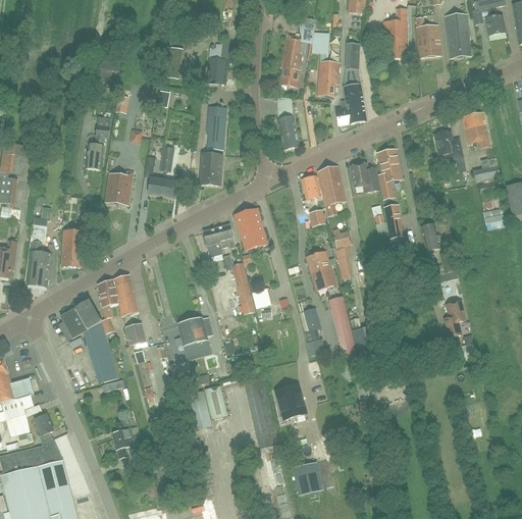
[(348,0),(347,10),(365,12),(366,0),(348,0)]
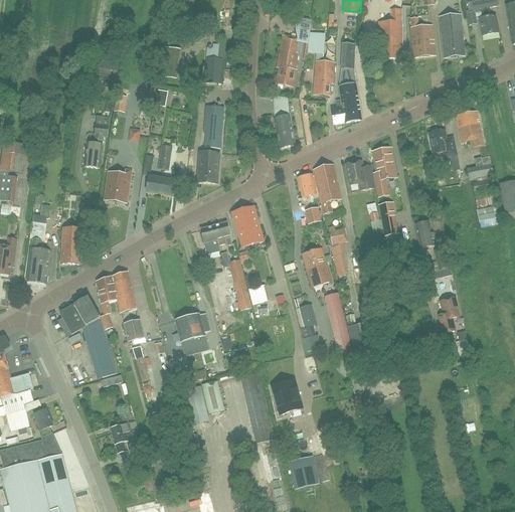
[(489,5),(489,6),(499,3),(498,0),(467,0),(469,6),(466,7),(467,10),(480,7),(481,7),(481,6),(483,5),(484,6),(489,5)]
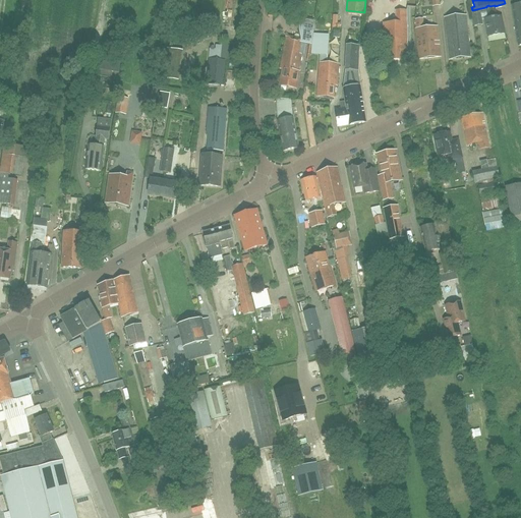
[(518,43),(520,42),(520,2),(512,4),(518,43)]
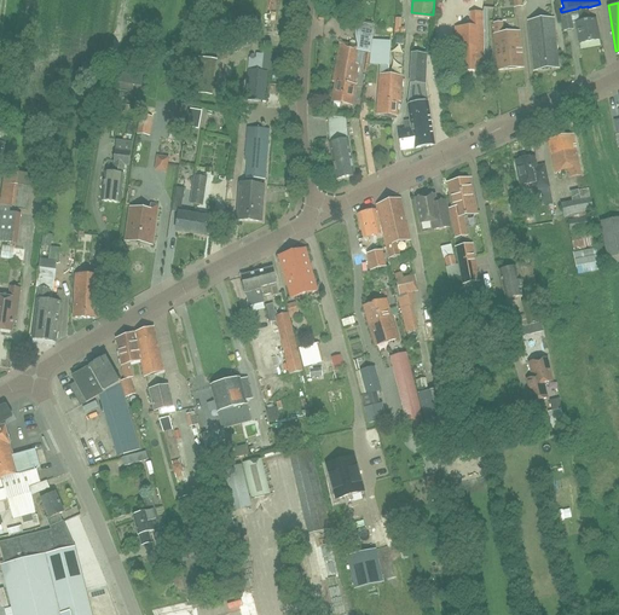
[(578,9),(577,9),(579,19),(574,21),(579,41),(600,36),(595,17),(590,17),(588,7),(588,6),(582,7),(580,6),(578,7),(578,9)]
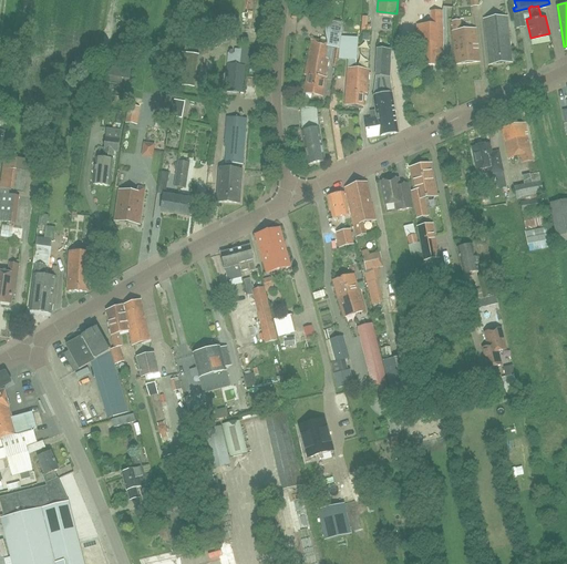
[(443,62),(442,8),(430,9),(431,22),(416,23),(418,63),(443,62)]
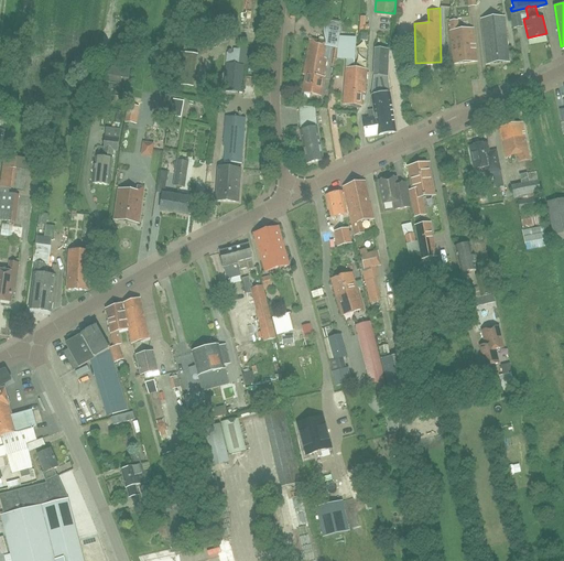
[(520,12),(511,13),(513,25),(522,24),(522,19),(520,12)]
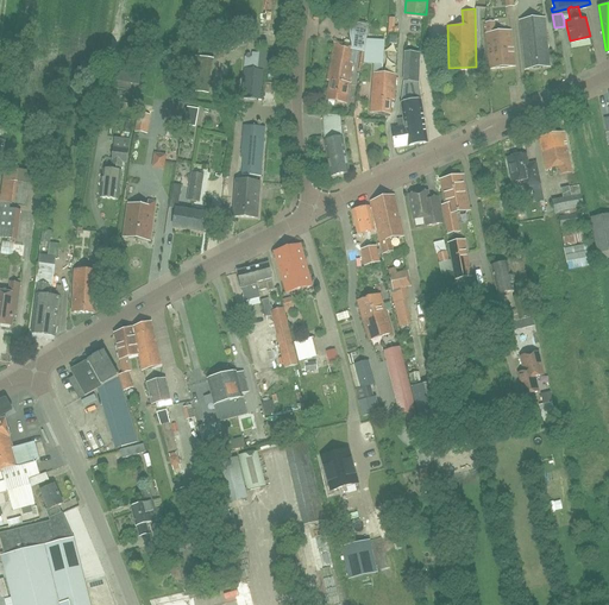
[(525,67),(538,65),(550,64),(545,16),(532,17),(520,18),(525,67)]
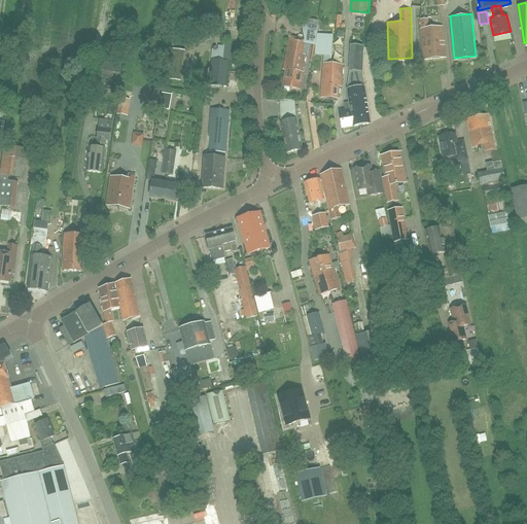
[(302,70),(306,53),(303,53),(305,40),(315,42),(319,19),(303,16),(303,27),(304,36),(291,34),(288,34),(286,45),(287,45),(283,67),(285,68),(282,83),(299,86),(301,76),(302,76),(303,71),(302,70)]
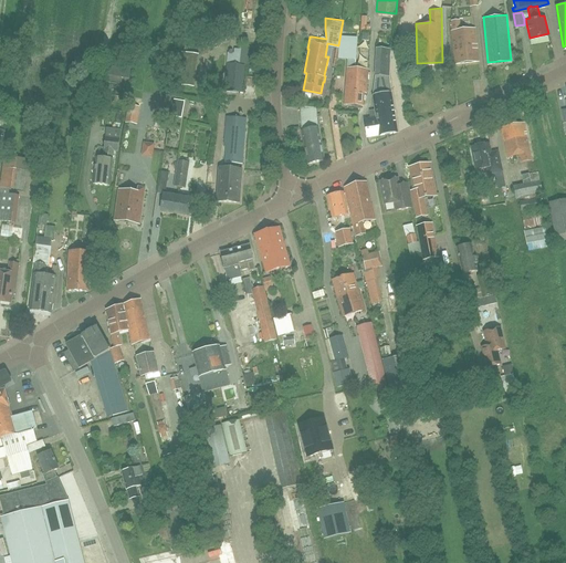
[(460,19),(450,19),(456,61),(479,59),(474,25),(461,28),(460,19)]
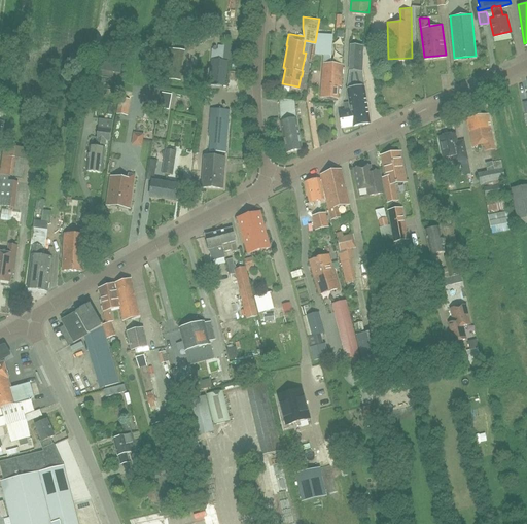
[(323,31),(321,51),(330,53),(331,39),(332,32),(323,31)]
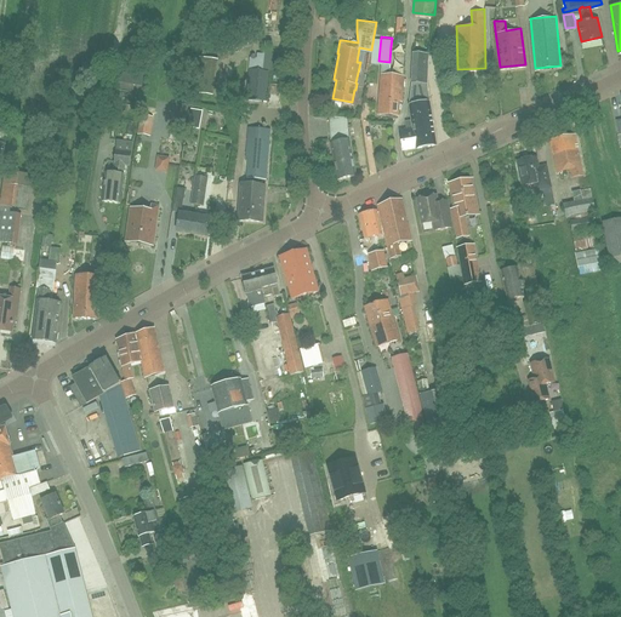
[(255,63),(261,63),(260,67),(272,68),(274,47),(262,46),(261,56),(256,56),(255,63)]
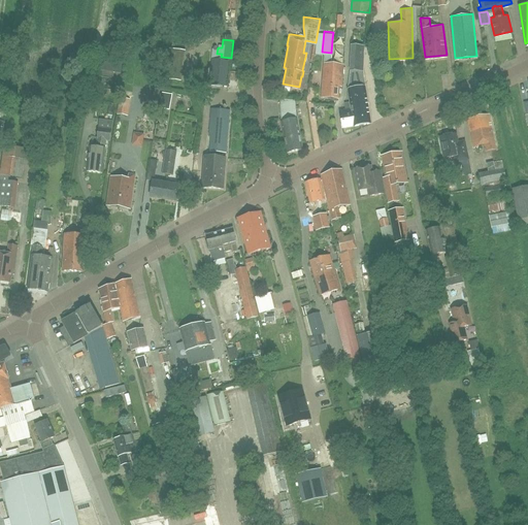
[(344,101),(347,108),(340,109),(342,126),(370,121),(362,68),(363,68),(364,43),(350,42),(349,68),(351,68),(349,87),(351,100),(344,101)]
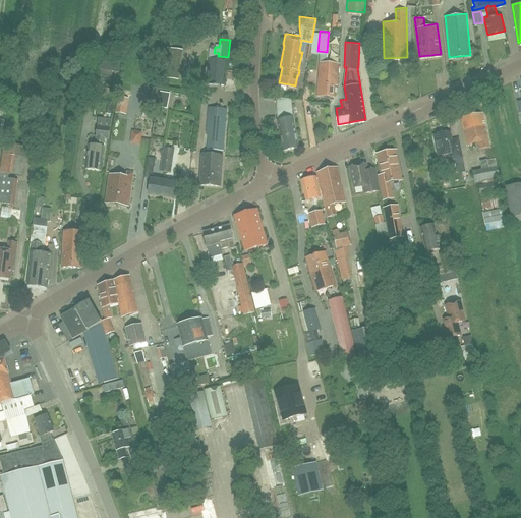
[(168,45),(163,76),(178,78),(183,48),(168,45)]
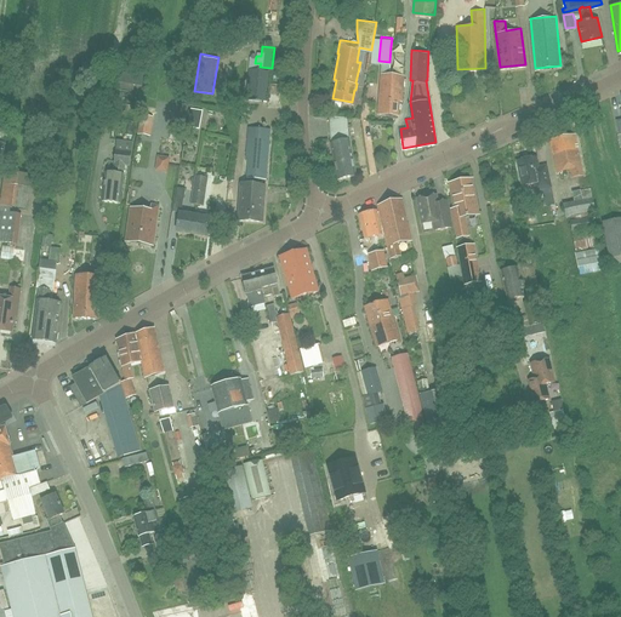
[(119,63),(118,69),(117,79),(141,83),(143,67),(119,63)]
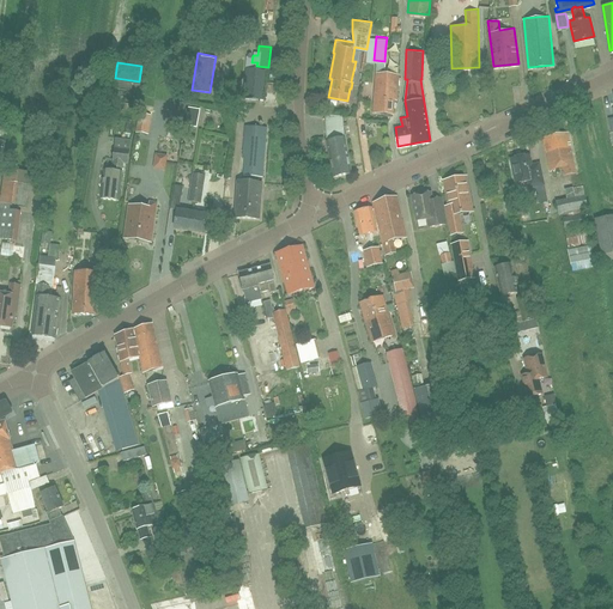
[(390,72),(387,72),(383,72),(384,62),(376,62),(372,110),(383,111),(392,111),(393,97),(396,98),(399,73),(390,72)]
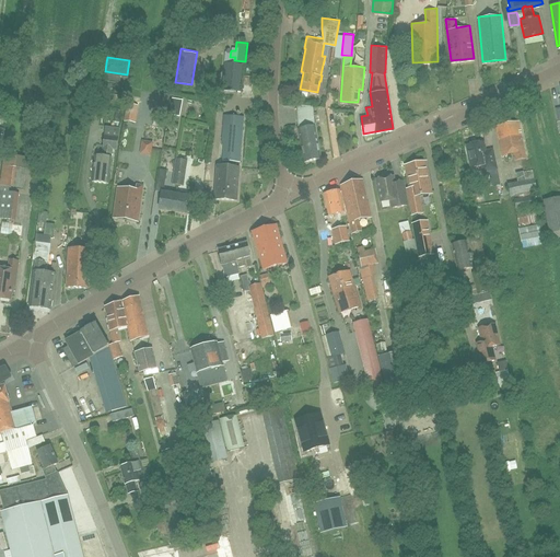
[(221,86),(240,89),(242,62),(224,60),(221,86)]
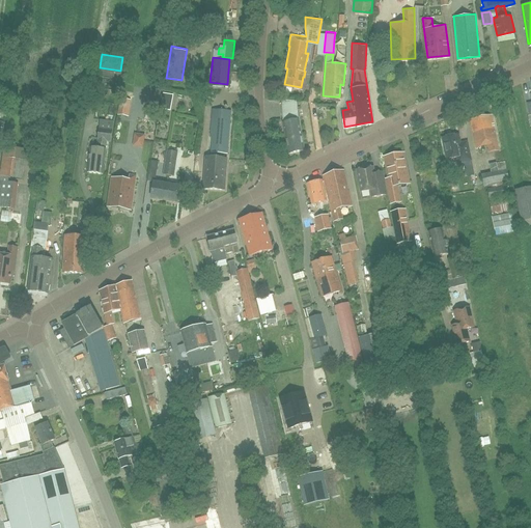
[(10,73),(0,71),(0,78),(9,80),(10,73)]
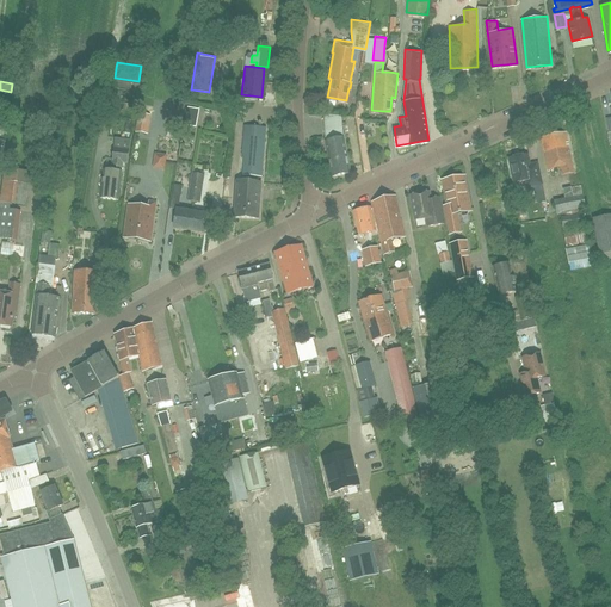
[(186,118),(197,121),(199,106),(189,105),(186,118)]
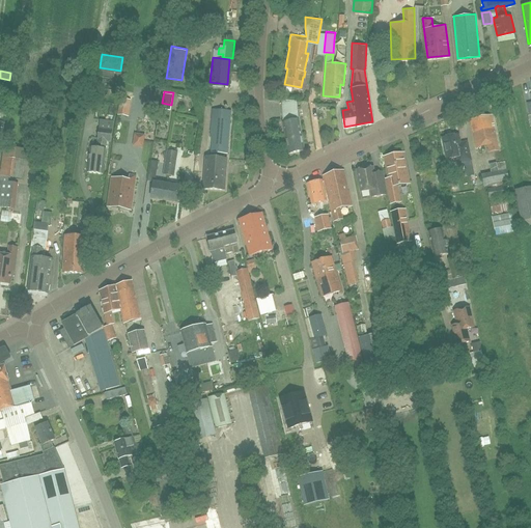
[(131,98),(119,96),(117,112),(129,114),(131,98)]
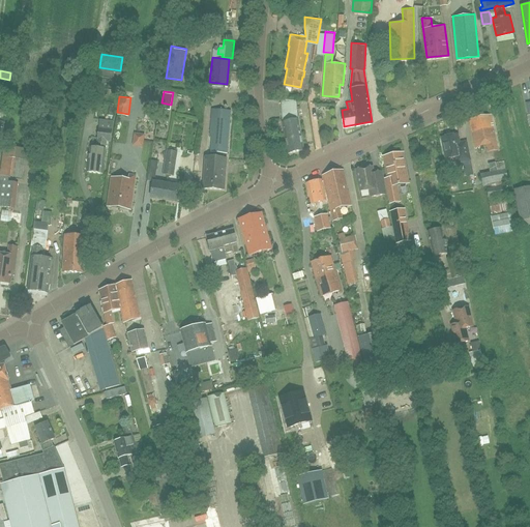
[(297,117),(295,98),(283,98),(281,101),(280,101),(282,121),(285,133),(282,133),(283,141),(286,140),(288,151),(303,148),(297,117)]
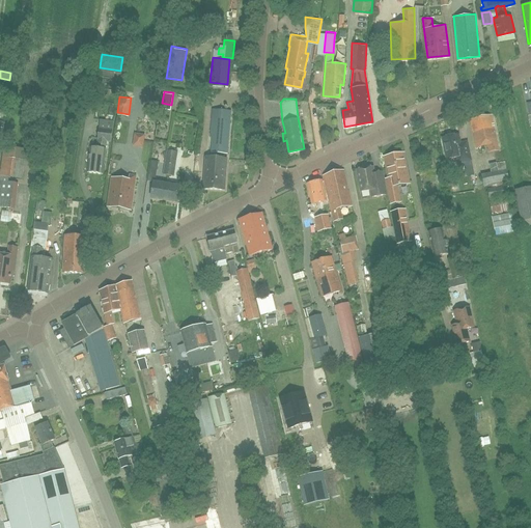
[(210,134),(213,134),(219,135),(218,143),(228,144),(231,108),(229,108),(212,107),(210,134)]
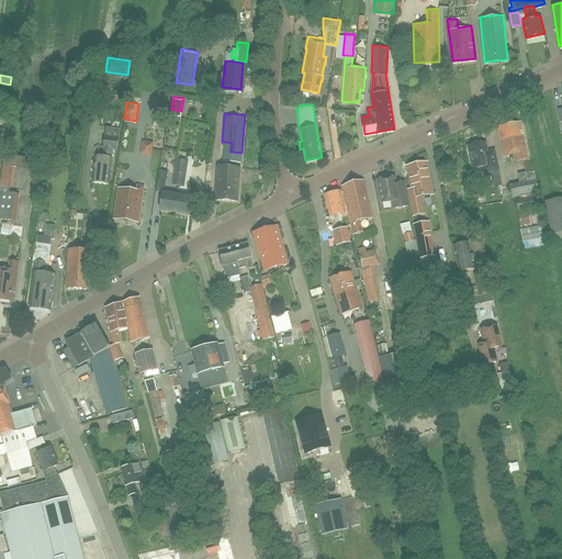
[(528,156),(520,120),(497,124),(504,155),(509,154),(508,151),(515,148),(517,158),(528,156)]
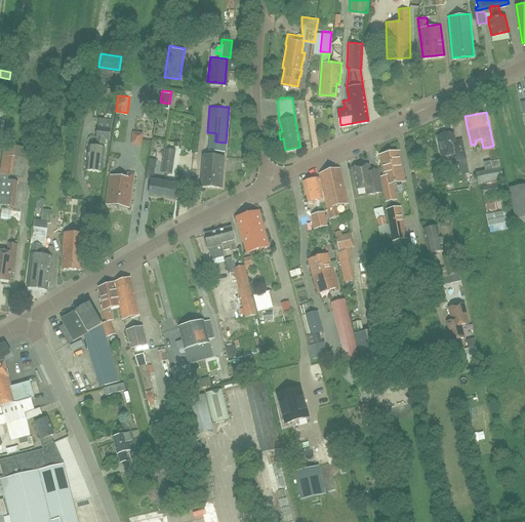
[(95,145),(88,144),(86,168),(102,169),(105,146),(104,146),(105,137),(110,138),(111,125),(112,118),(98,116),(96,135),(95,145)]
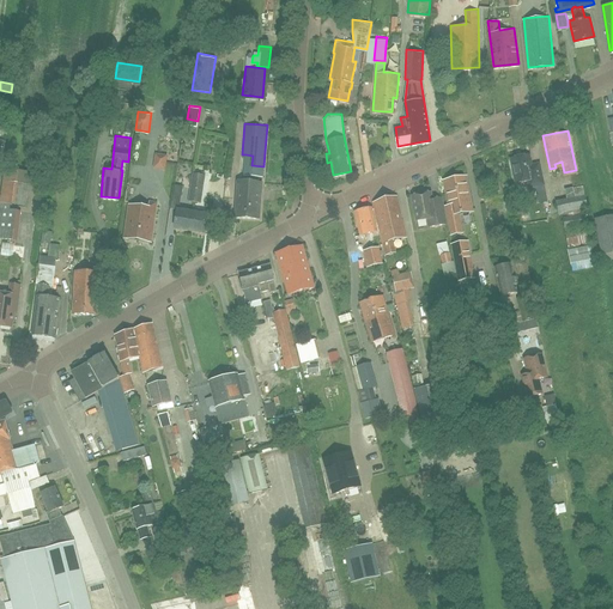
[(529,186),(544,182),(539,160),(530,162),(529,152),(510,157),(515,181),(528,178),(529,186)]
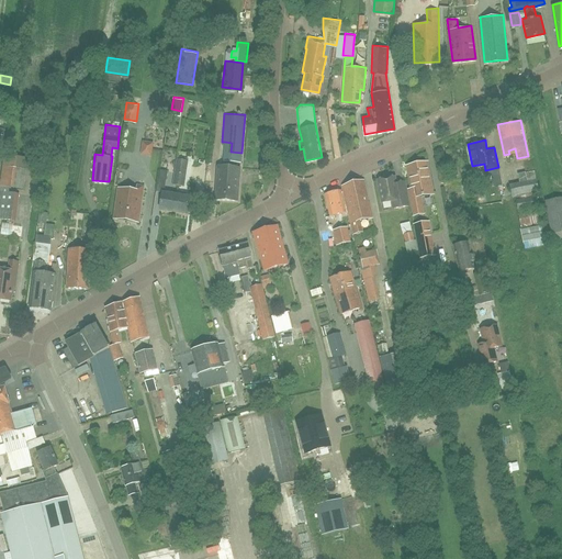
[(149,142),(147,154),(156,155),(158,144),(149,142)]
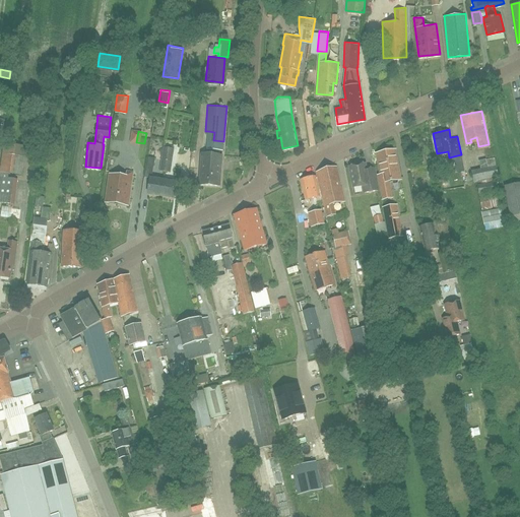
[(3,141),(2,151),(0,164),(0,200),(14,202),(17,177),(8,176),(9,172),(21,173),(24,154),(26,143),(15,142),(15,143),(3,141)]
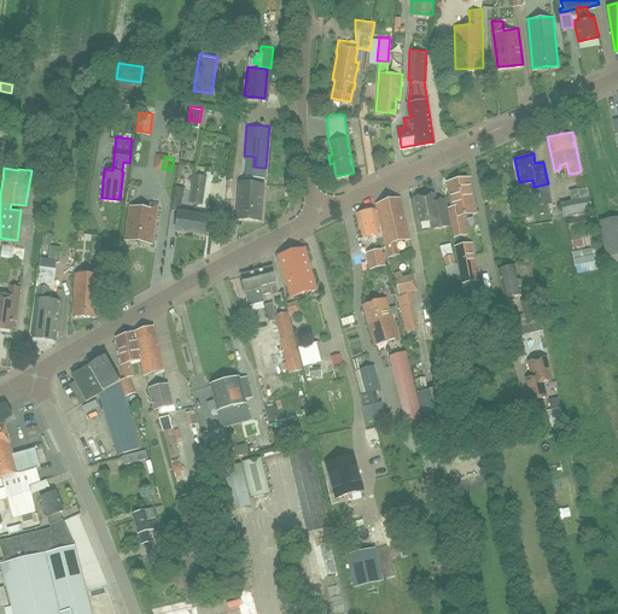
[(207,174),(194,173),(190,200),(202,202),(207,174)]
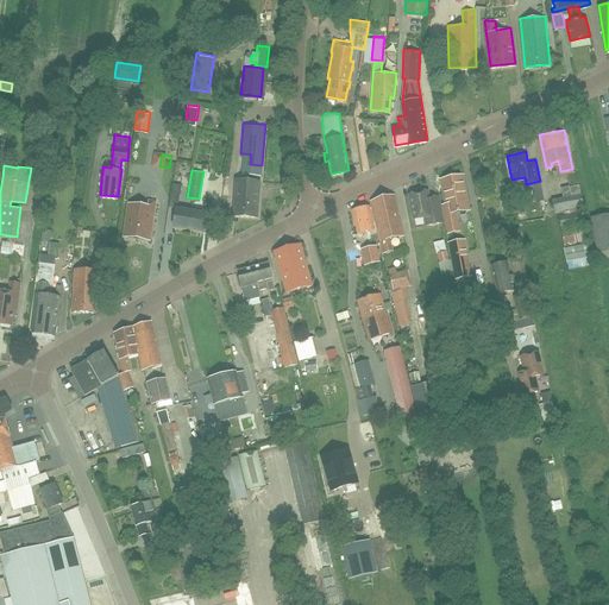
[(439,176),(444,202),(443,202),(447,231),(460,228),(457,209),(470,207),(463,171),(439,176)]
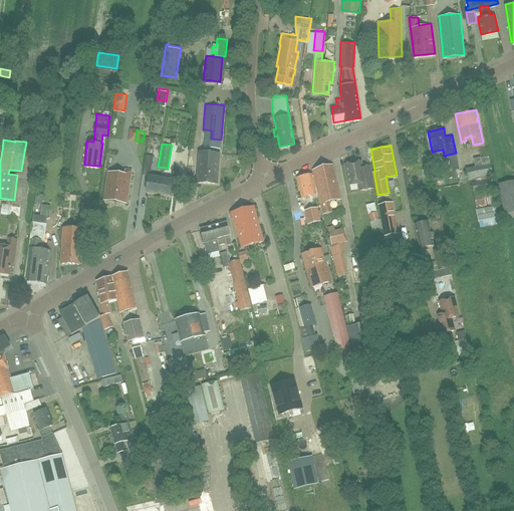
[(220,152),(199,150),(197,180),(217,182),(220,152)]
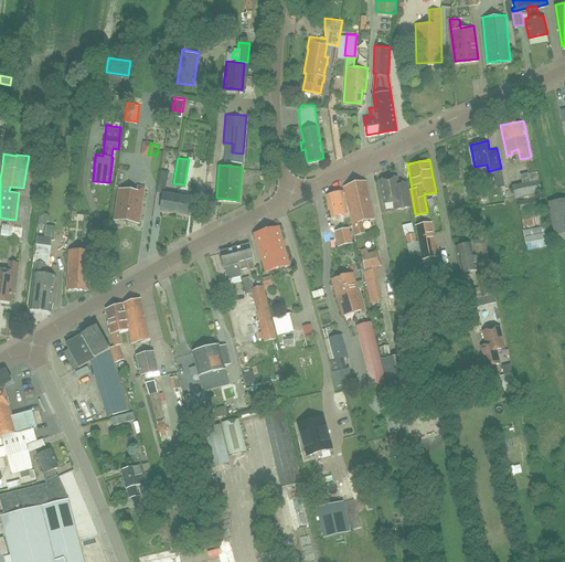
[(511,183),(514,194),(542,190),(537,169),(528,171),(529,179),(511,183)]
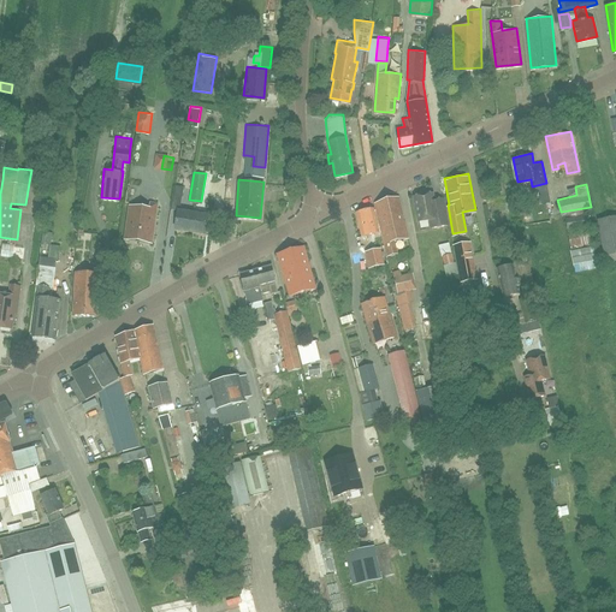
[(432,191),(414,195),(419,219),(430,218),(431,226),(448,223),(443,196),(433,198),(432,191)]
